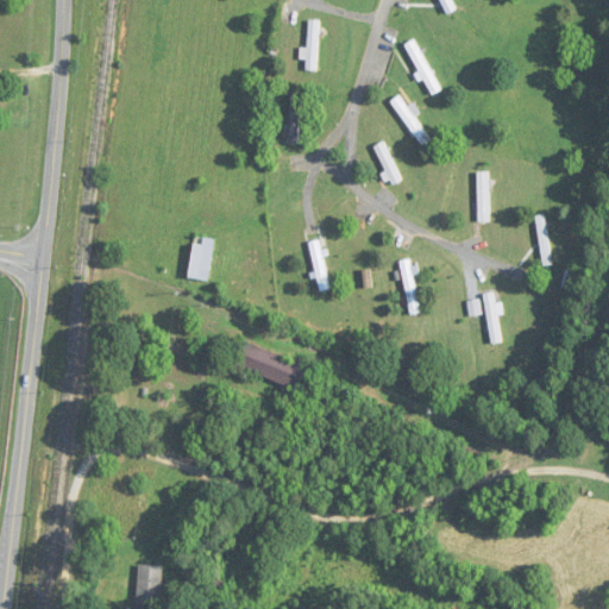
[(319,20),(308,20),(308,70),(319,70),(319,20)]
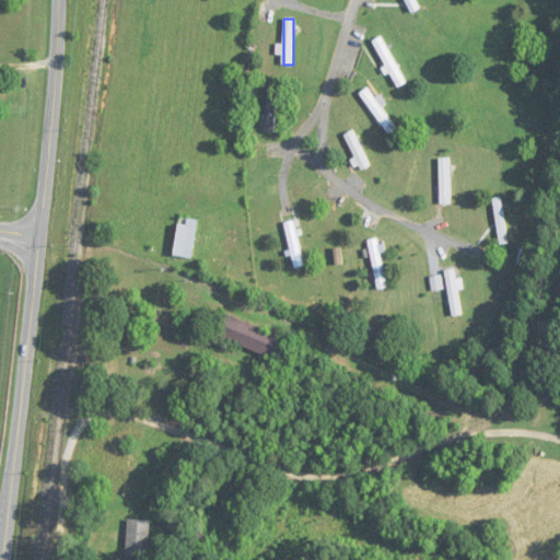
[(372,42),(398,88),(407,82),(381,37),(372,42)]
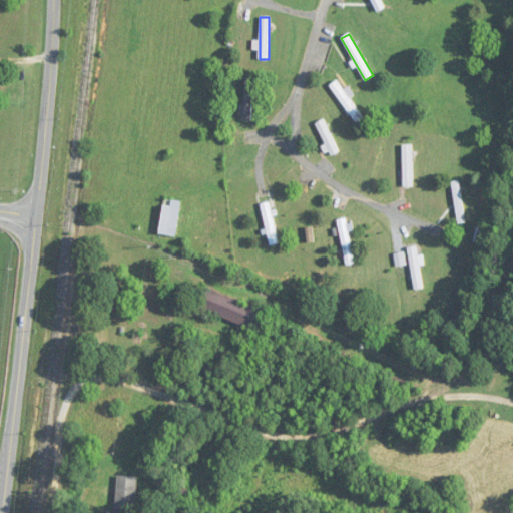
[(354,94),(349,86),(343,90),(337,81),(331,85),(358,124),(365,119),(350,97),(354,94)]
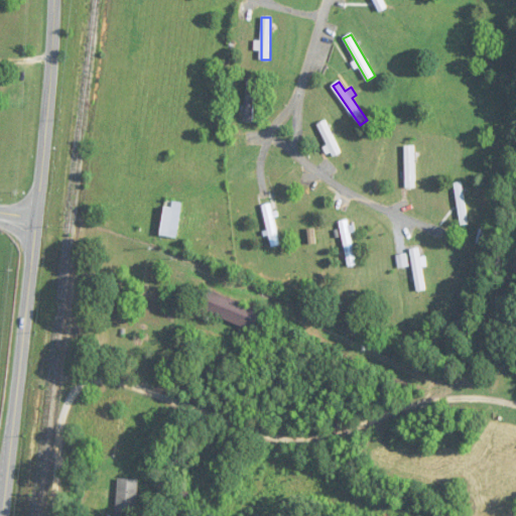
[(316,125),(334,157),(342,152),(325,121),(316,125)]
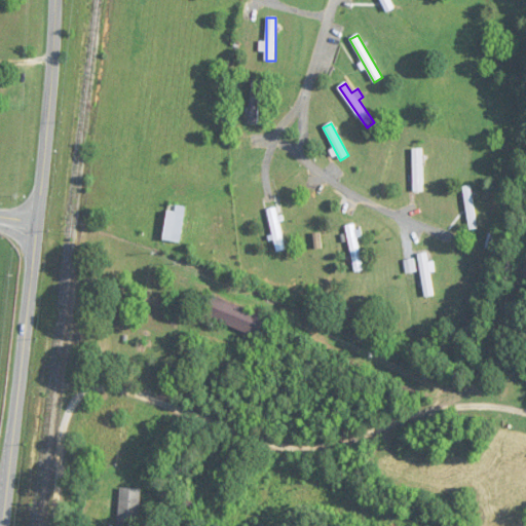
[(414,148),(415,191),(425,191),(424,148),(414,148)]
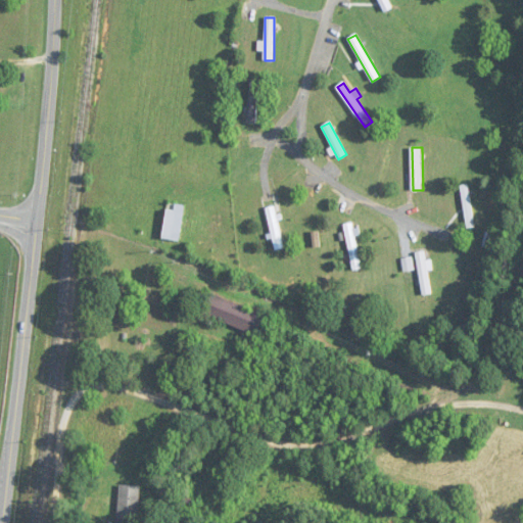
[(467,222),(475,220),(468,185),(460,186),(467,222)]
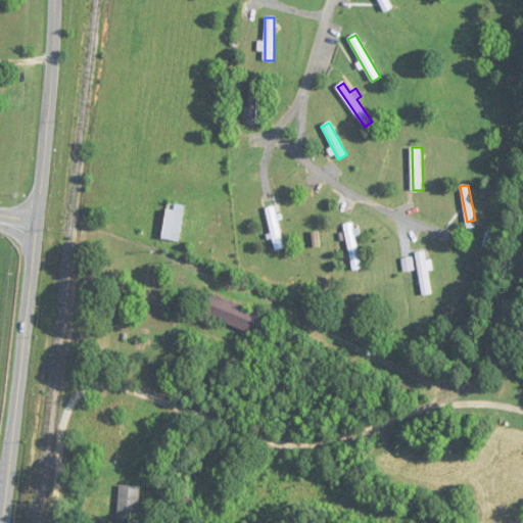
[(167,203),(161,238),(180,241),(185,205),(167,203)]
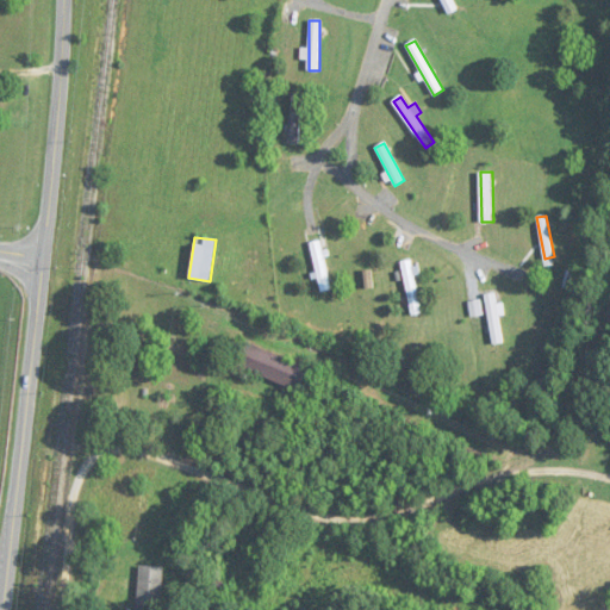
[(322,293),(332,290),(321,241),(310,243),(322,293)]
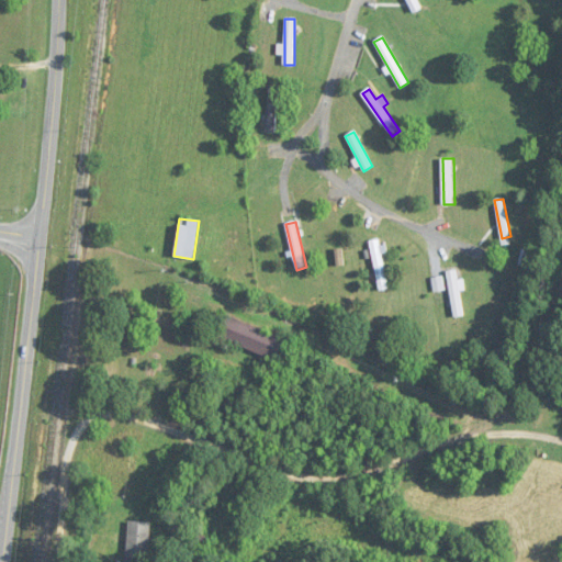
[(370,240),(379,292),(389,290),(381,239),(370,240)]
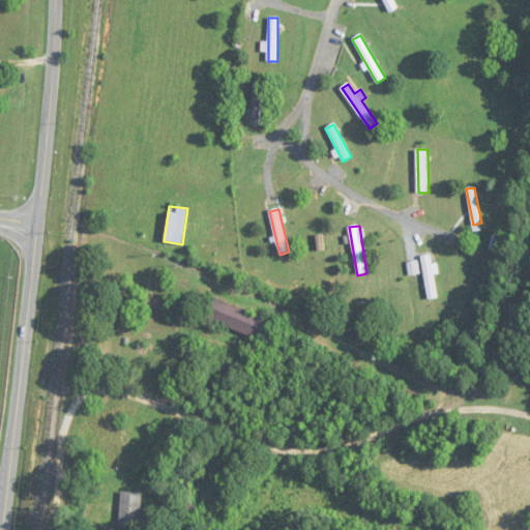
[(421,256),(428,300),(439,299),(432,255),(421,256)]
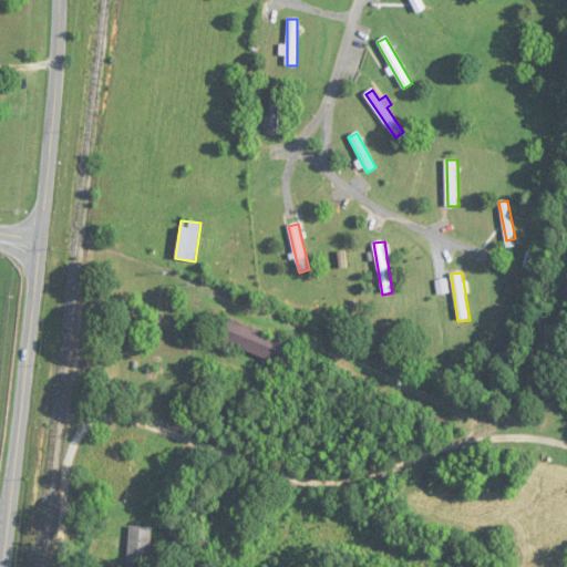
[(294,344),(230,319),(220,340),(284,367),(294,344)]
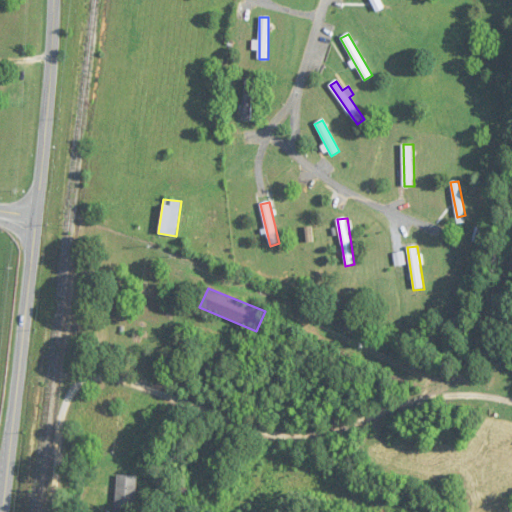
[(115,511),(136,511),(137,476),(116,476),(115,511)]
